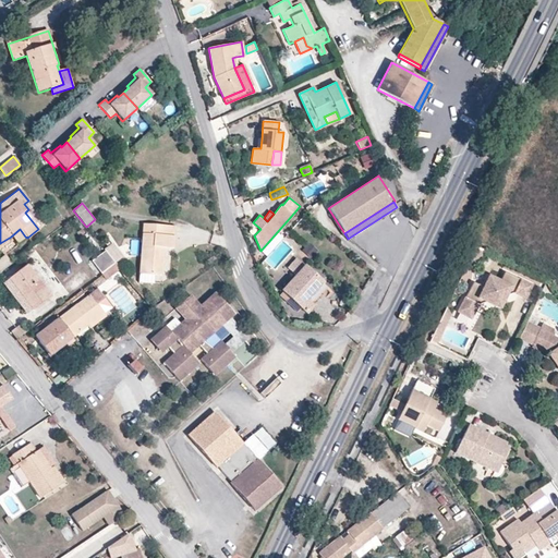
[(161,256),(161,255),(156,255),(157,247),(162,247),(171,249),(173,226),(142,223),(138,274),(153,275),(160,275),(161,256)]
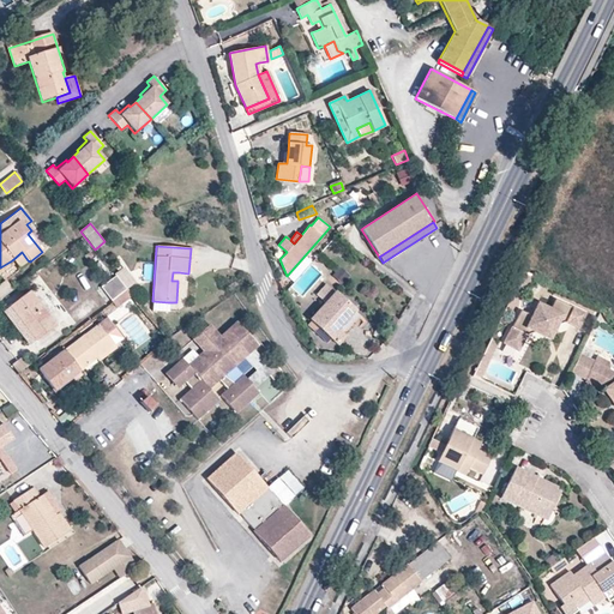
[(28,260),(22,252),(12,260),(18,268),(28,260)]
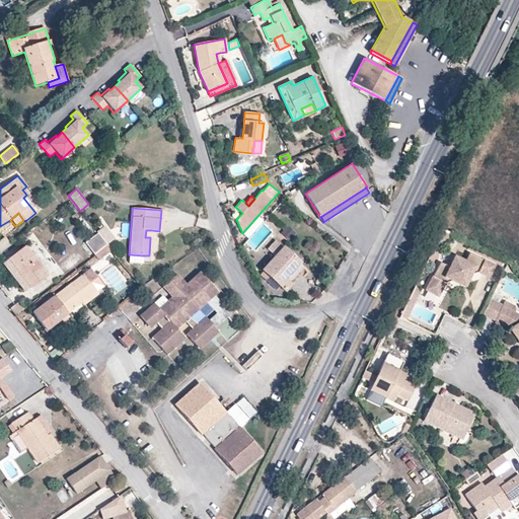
[(113,238),(104,228),(97,234),(105,244),(106,243),(113,238)]
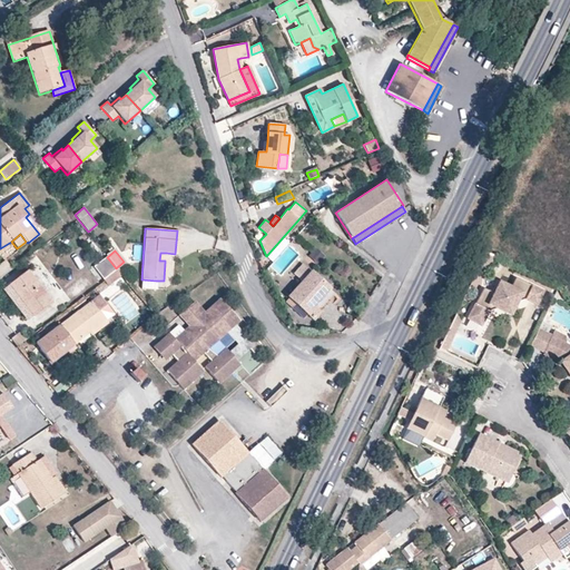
[(485,274),(493,257),(485,254),(478,269),(485,274)]
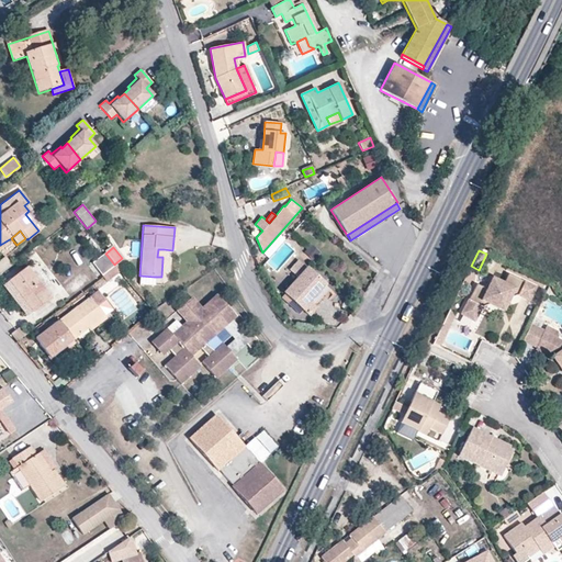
[(101,276),(114,265),(105,254),(104,253),(91,262),(101,276)]
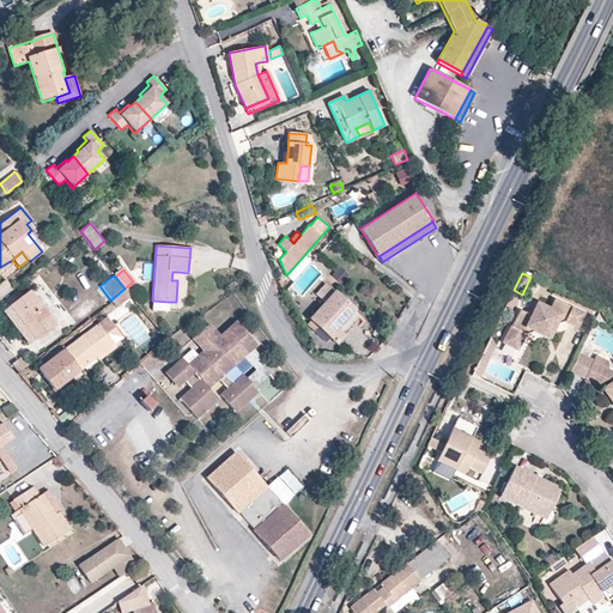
[(0,297),(11,290),(4,279),(0,281),(0,297)]
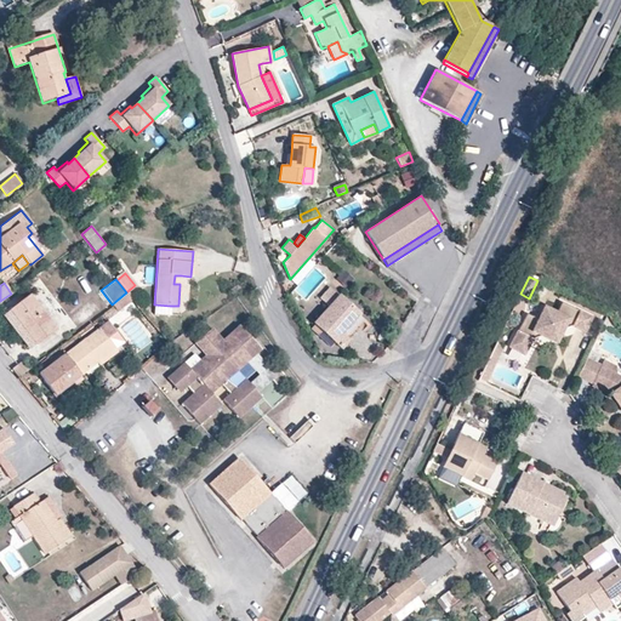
[(329,306),(339,296),(330,288),(320,297),(329,306)]
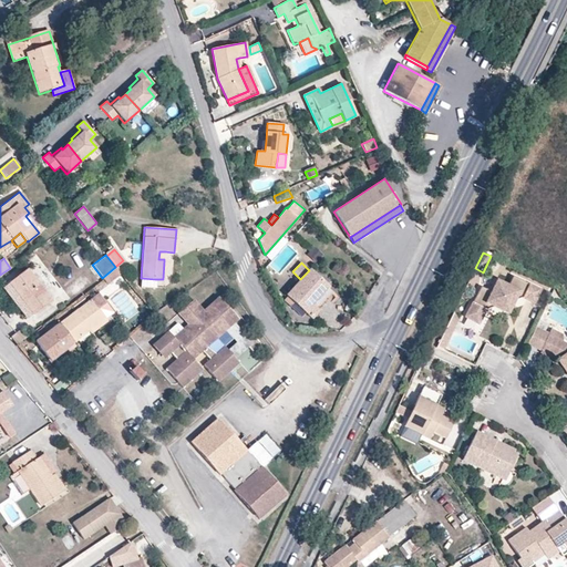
[(57,296),(33,265),(10,282),(9,280),(0,287),(26,319),(57,296)]
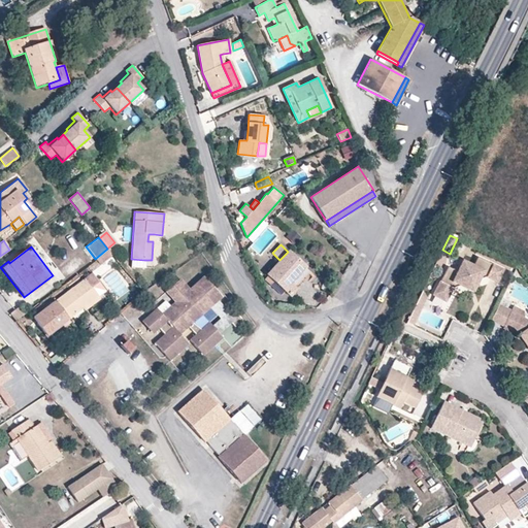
[(99,264),(112,254),(108,248),(107,249),(95,259),(99,264)]
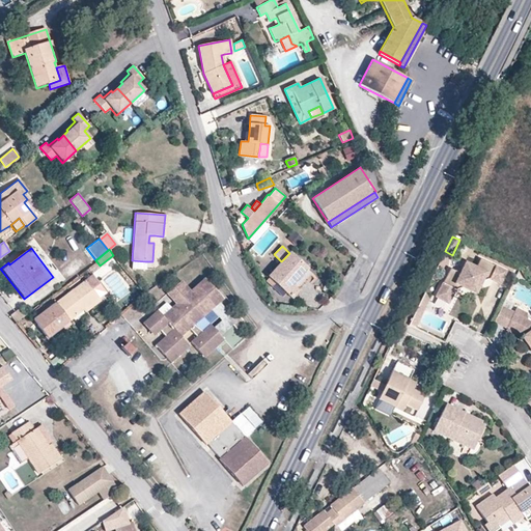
[(286,291),(308,269),(289,253),(281,261),(269,276),(270,277),(276,282),(272,286),(283,296),(286,291)]
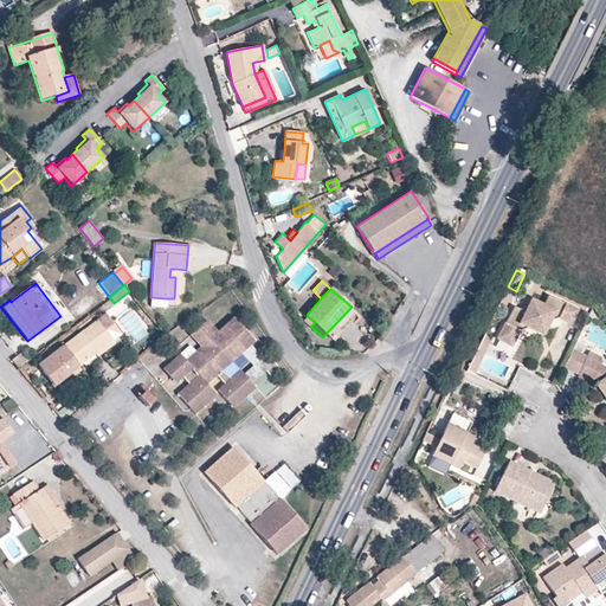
[(571,324),(578,310),(548,296),(543,305),(530,300),(524,313),(514,307),(497,339),(511,347),(521,330),(528,328),(536,326),(535,321),(540,318),(542,323),(550,321),(558,318),(571,324)]
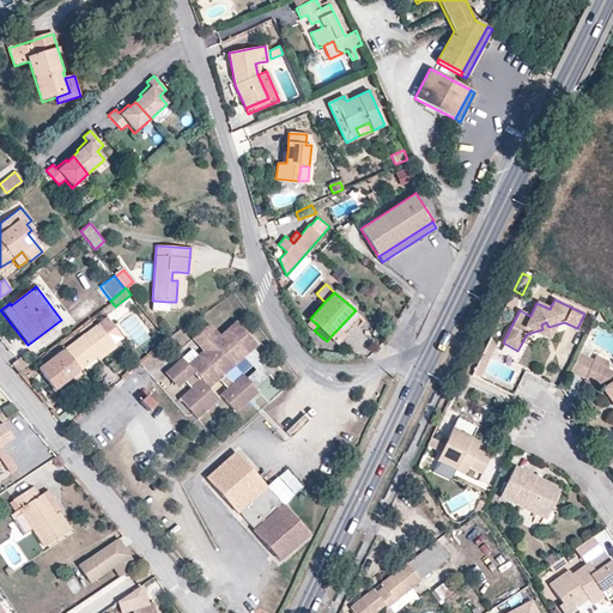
[(167,311),(168,302),(152,301),(151,310),(167,311)]
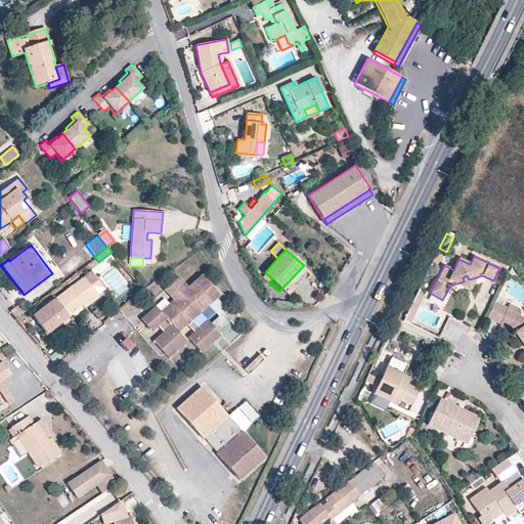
[(289,294),(309,270),(304,265),(282,288),(289,294)]
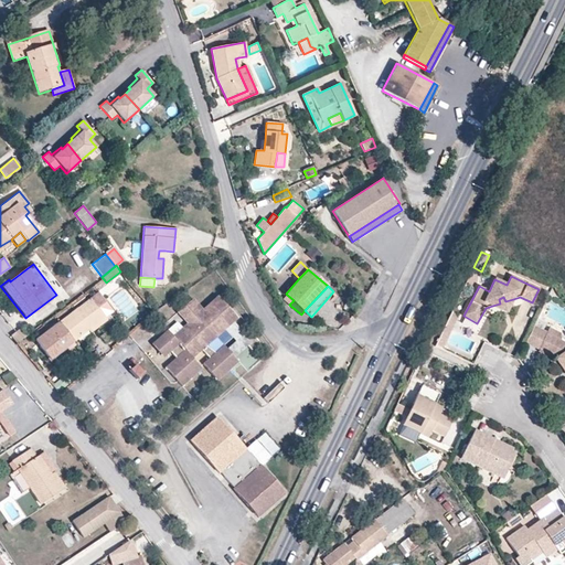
[(87,330),(104,318),(97,308),(104,302),(97,292),(57,322),(72,342),(87,330)]
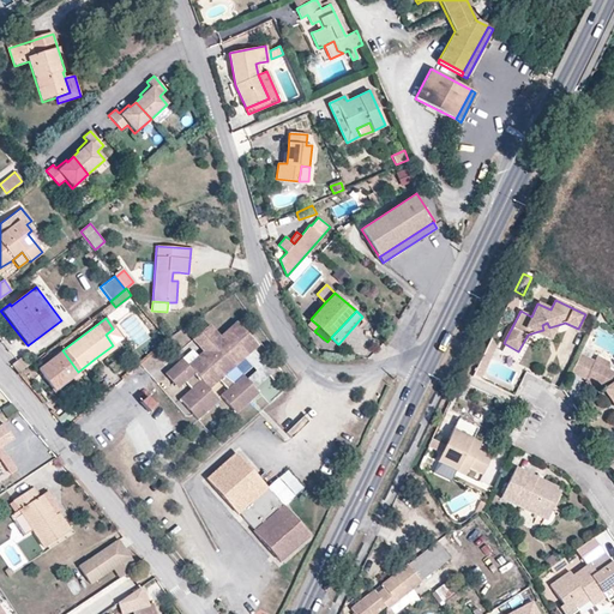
[(319,326),(312,320),(307,325),(314,331),(319,326)]
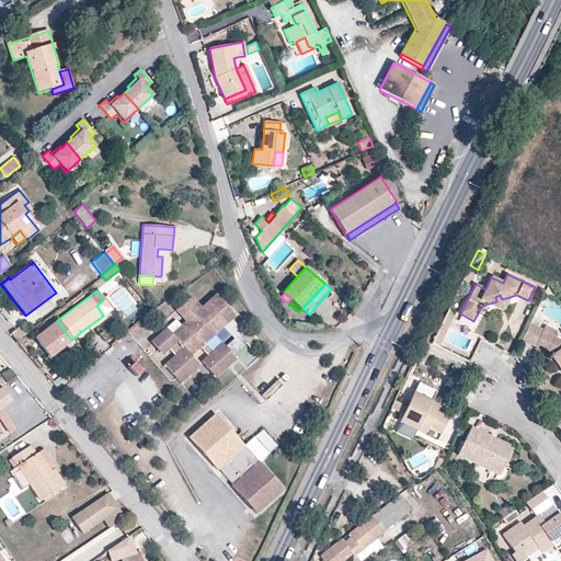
[(232,355),(225,346),(221,343),(213,350),(205,344),(222,328),(231,320),(236,317),(215,294),(201,307),(191,296),(181,306),(191,317),(184,321),(180,325),(171,334),(165,328),(153,339),(165,353),(169,350),(174,355),(163,365),(181,384),(199,366),(191,356),(199,347),(207,355),(201,362),(216,378),(236,359),(232,355)]
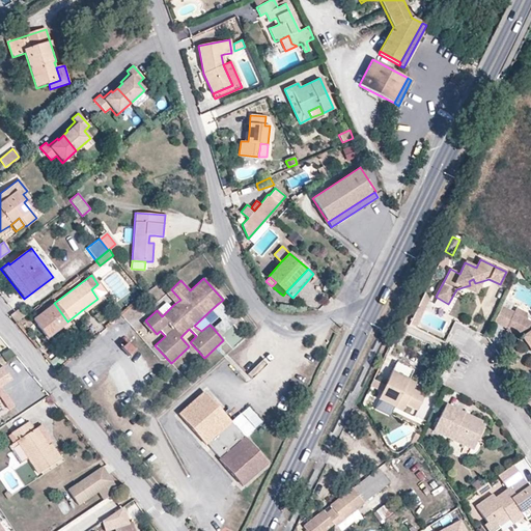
[(476,295),(482,281),(475,283),(473,279),(469,281),(470,285),(463,287),(476,295)]
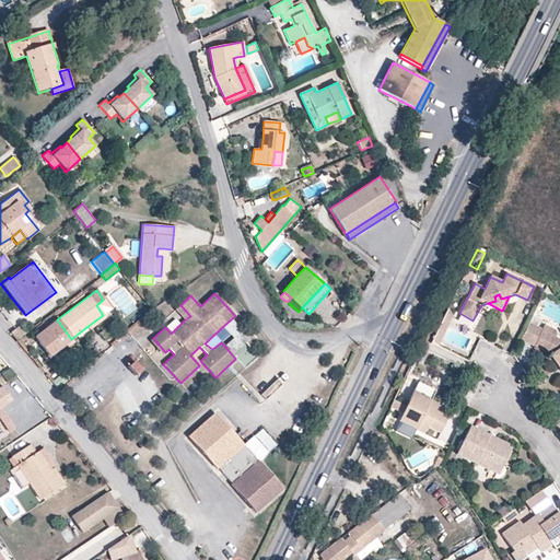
[(111,308),(103,300),(96,305),(103,315),(111,308)]
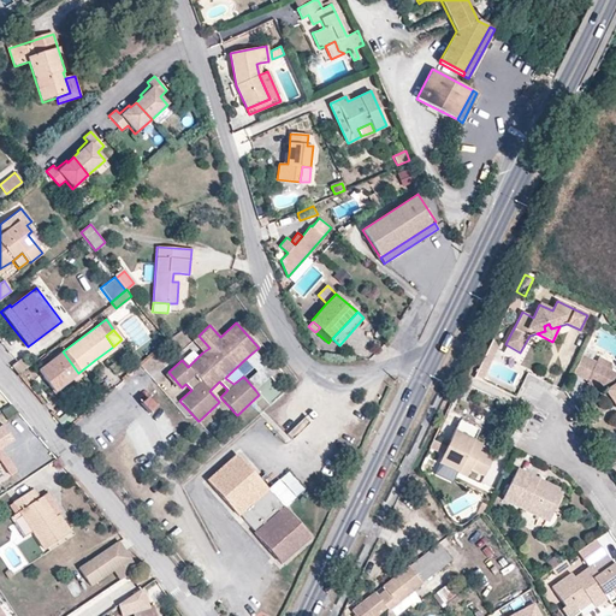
[(209,348),(199,336),(193,341),(202,353),(209,348)]
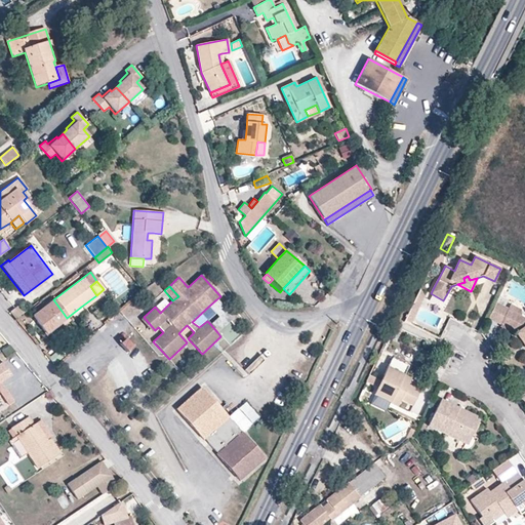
[(412,321),(425,296),(419,289),(407,315),(411,317),(412,321)]
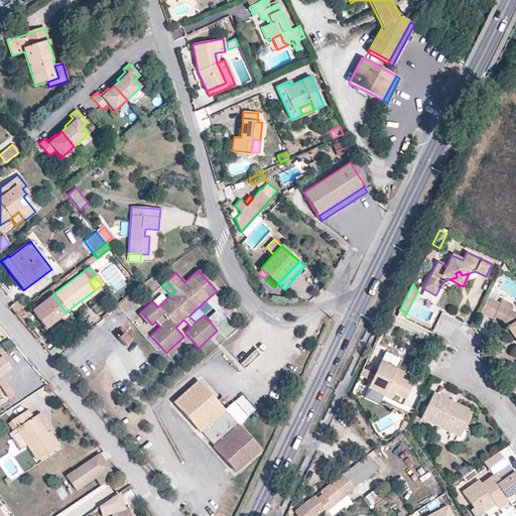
[(82,303),(97,292),(95,290),(80,301),(82,303)]
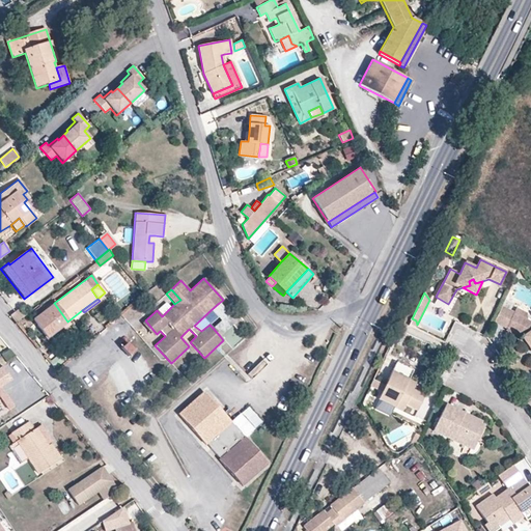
[(46,338),(67,322),(54,303),(32,319),(46,338)]
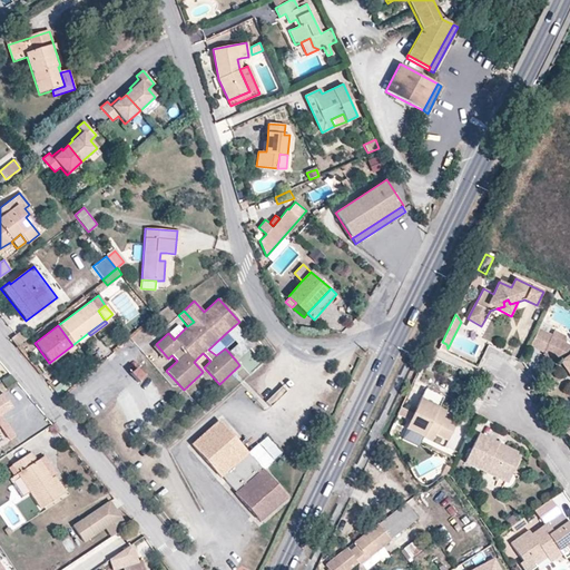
[(174,340),(183,331),(178,325),(168,333),(174,340)]
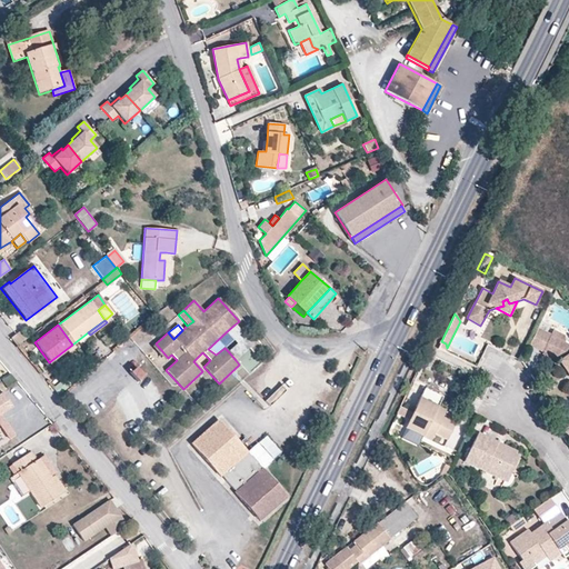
[(249,340),(235,325),(226,332),(237,343),(228,351),(236,360),(249,348),(249,340)]
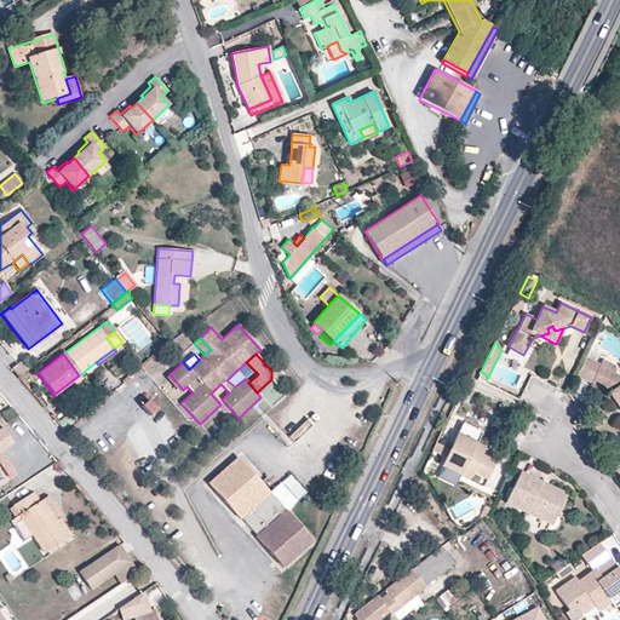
[(592,382),(600,367),(585,360),(577,374),(592,382)]
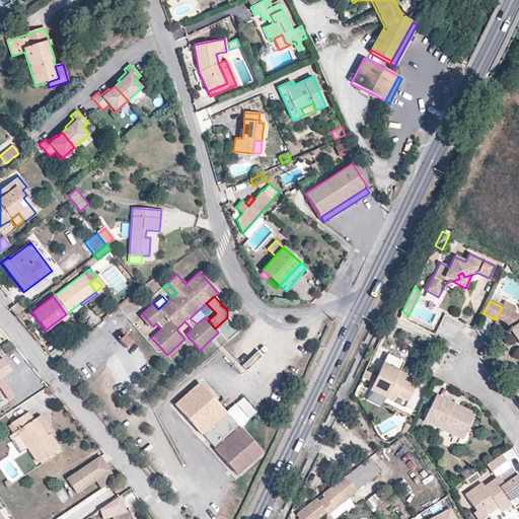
[(514,312),(517,306),(505,301),(502,307),(514,312)]
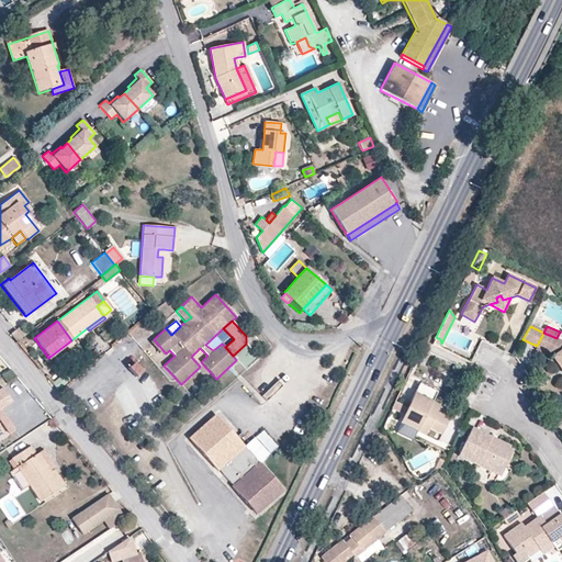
[(23,336),(18,328),(10,334),(15,341),(23,336)]
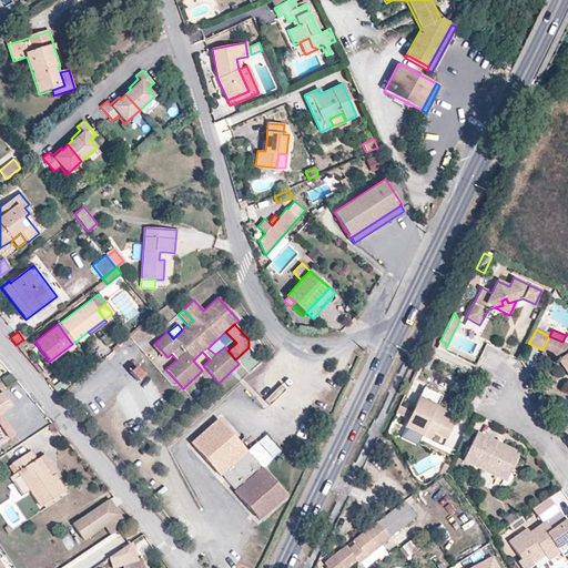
[(252,352),(261,345),(253,336),(249,340),(249,347),(252,352)]
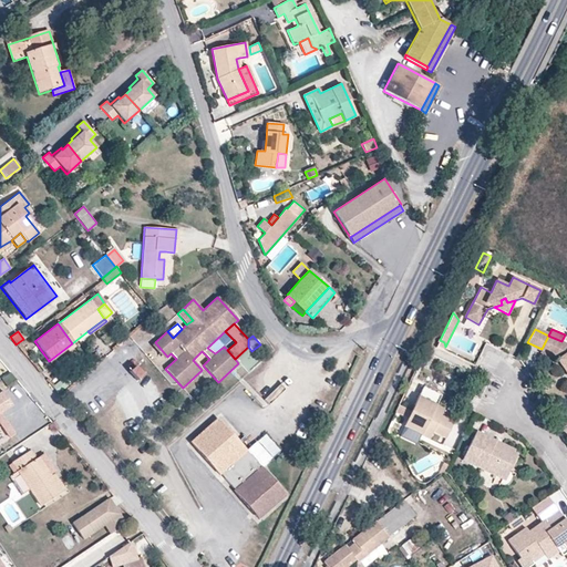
[(566,348),(560,344),(562,341),(548,336),(542,349),(555,356),(555,358),(554,359),(554,361),(554,363),(566,363),(566,369),(566,348)]
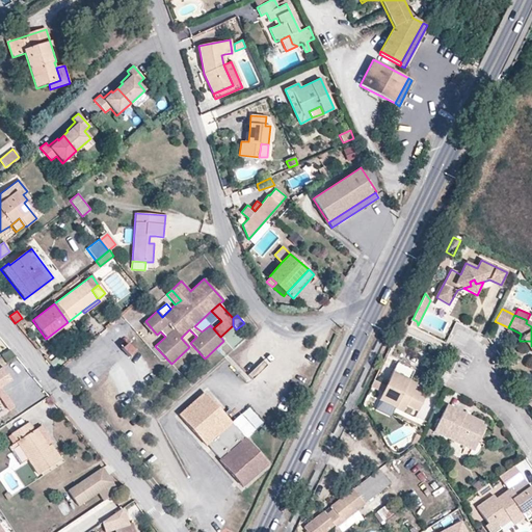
[(418,325),(417,321),(413,319),(409,326),(416,329),(418,325)]
